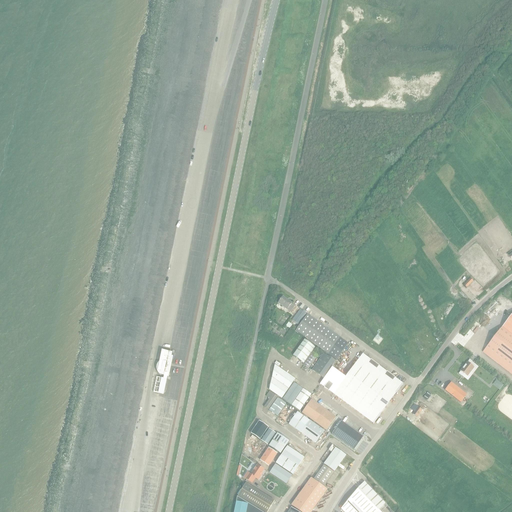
[(470,279),(463,286),(466,288),(473,281),(470,279)]
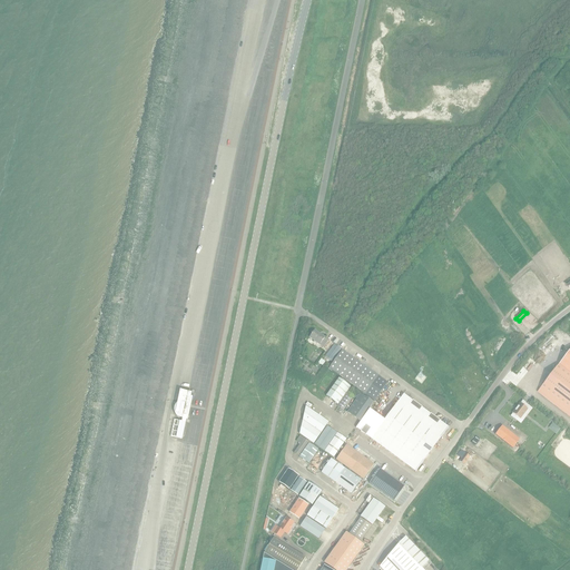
[(324,337),(315,331),(310,337),(323,347),(328,341),(324,338),(324,337)]
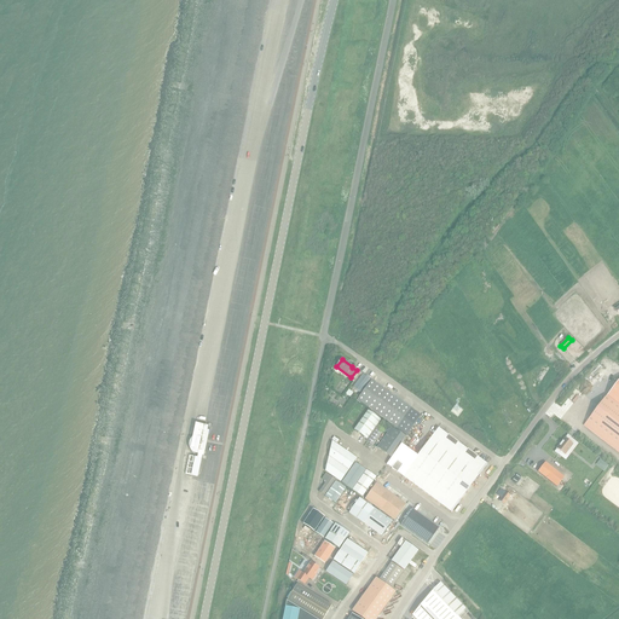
[(597,364),(589,372),(594,377),(602,369),(597,364)]
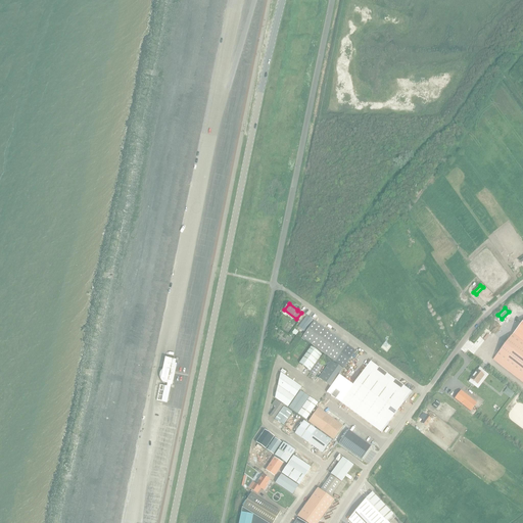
[(314,322),(306,317),(298,328),(305,333),(314,322)]
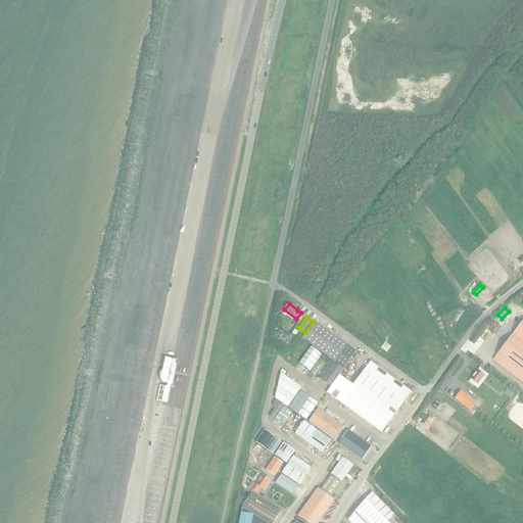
[(513,335),(493,360),(522,382),(522,321),(513,334),(513,335)]
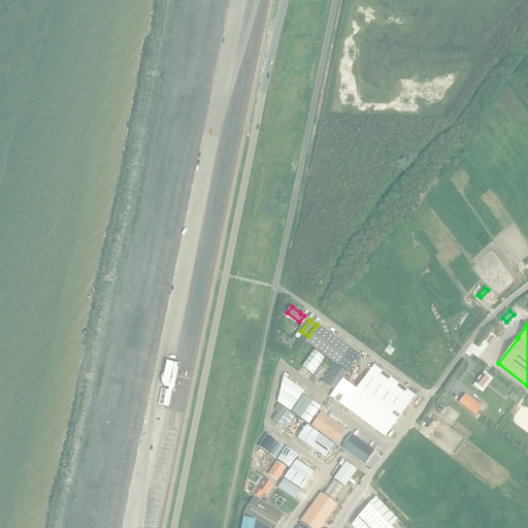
[(322,354),(333,336),(317,325),(304,341),(322,354)]
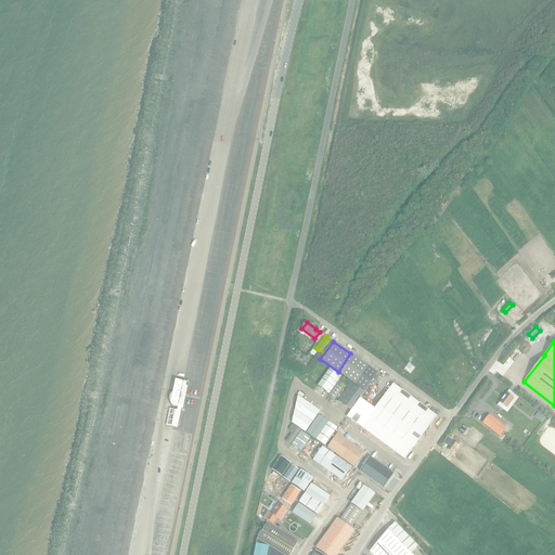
[(338,372),(356,384),(369,366),(350,353),(338,372)]
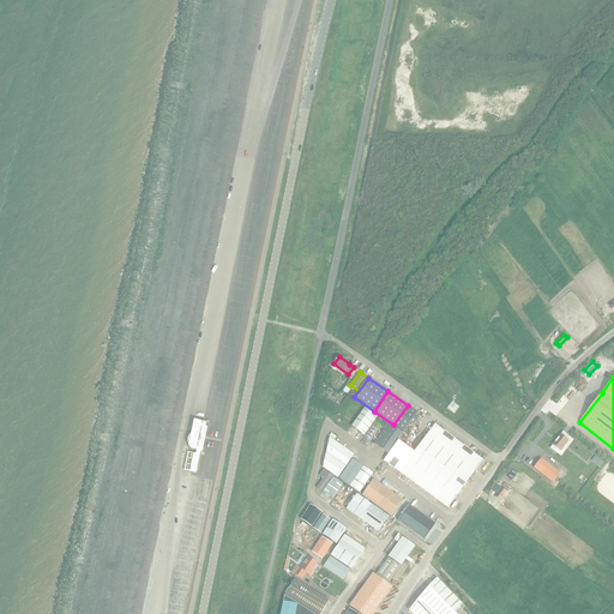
[(408,405),(393,425),(403,432),(417,413),(408,405)]
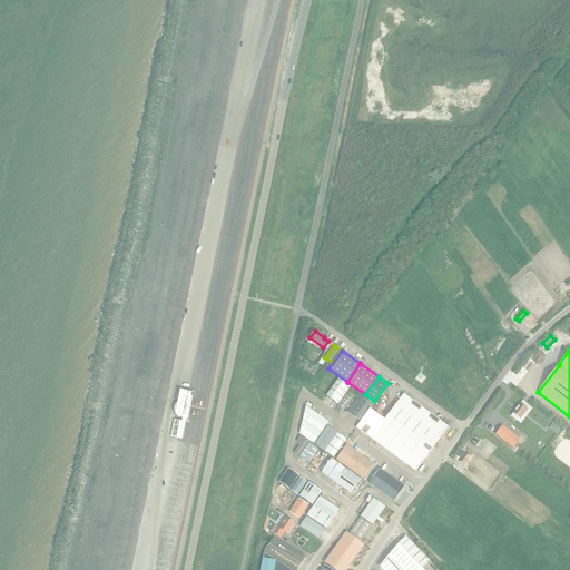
[(326,396),(335,403),(337,405),(351,386),(338,379),(326,396)]
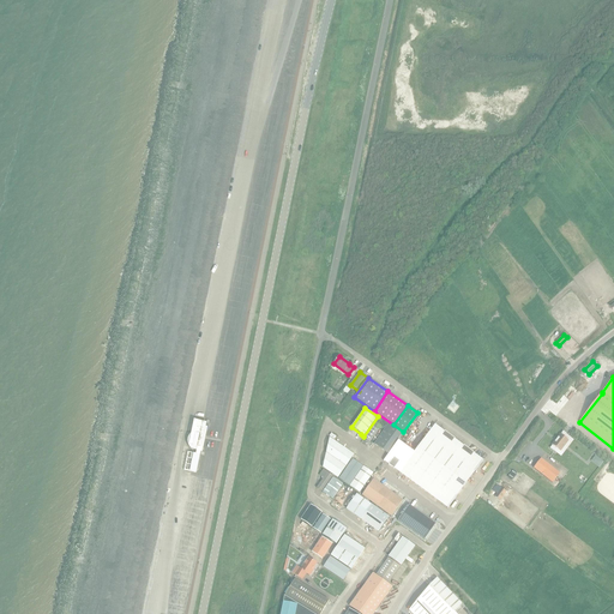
[(374,422),(363,438),(369,443),(380,428),(374,422)]
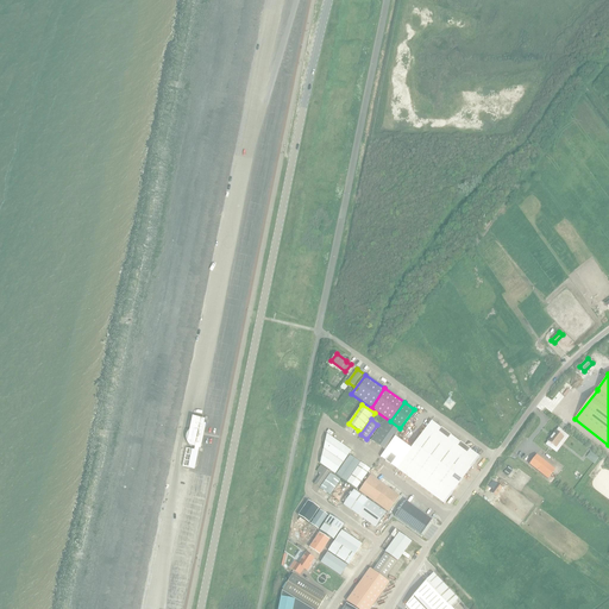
[(384,450),(399,431),(384,421),(371,440),(384,450)]
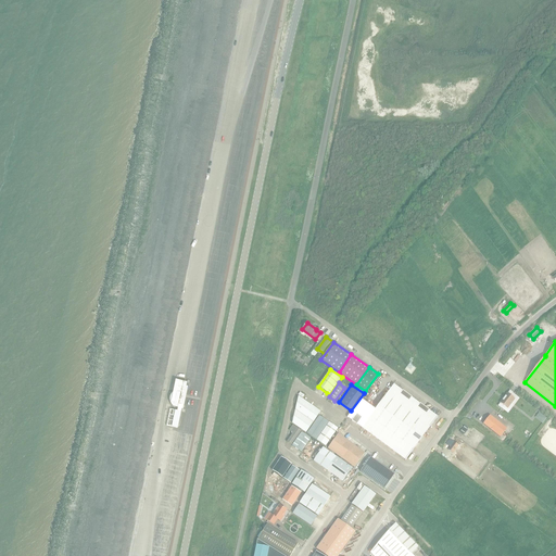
[(406,394),(393,384),(386,395),(375,409),(369,417),(362,428),(366,431),(370,434),(375,438),(379,441),(383,444),(388,447),(392,451),(405,460),(414,450),(419,442),(430,428),(438,417),(425,407),(416,401),(406,394)]
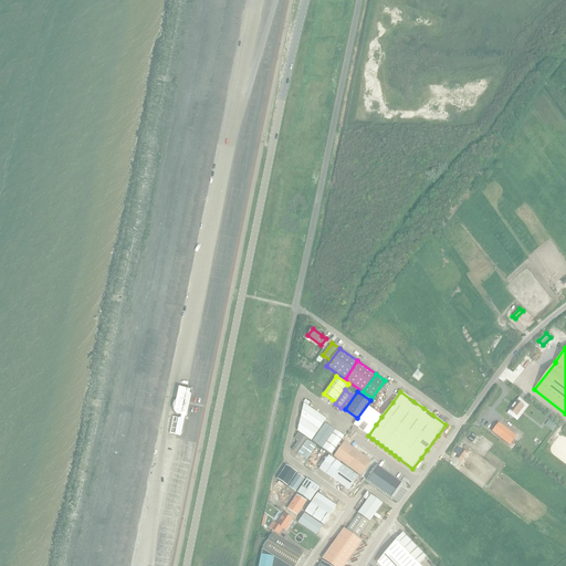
[(510,410),(507,413),(510,416),(512,412),(516,416),(524,407),(520,402),(522,400),(519,398),(516,401),(516,400),(509,410),(510,410)]
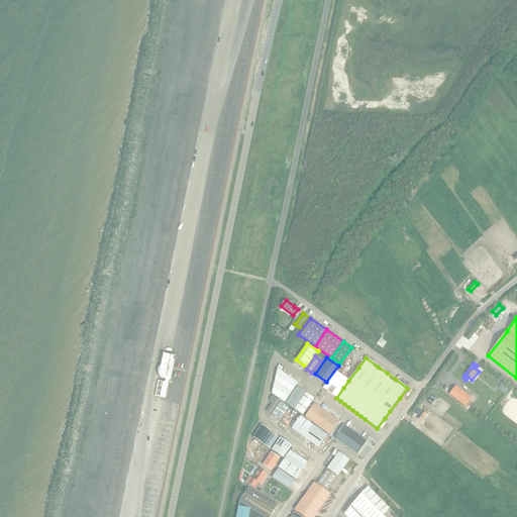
[(277,369),(275,381),(278,384),(284,374),(277,369)]
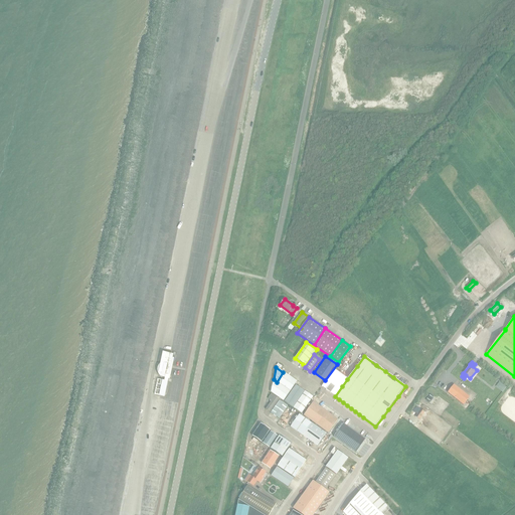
[(342,386),(347,379),(334,370),(322,386),(335,396),(342,386)]
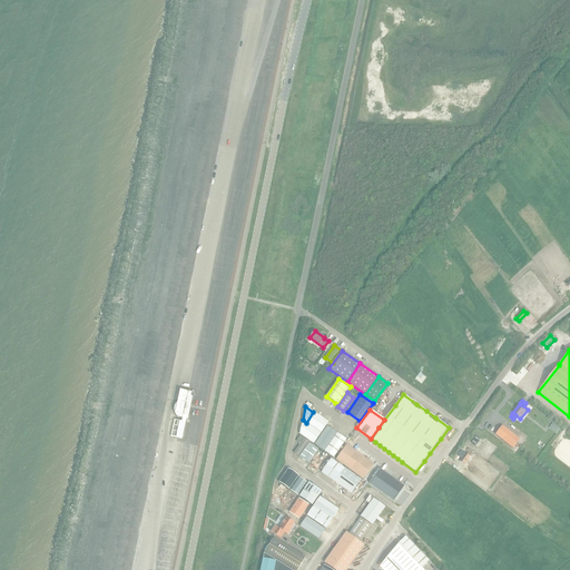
[(313,412),(306,423),(311,426),(318,415),(313,412)]
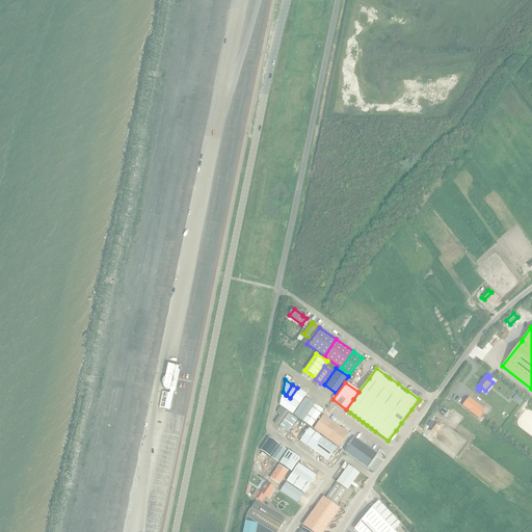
[(297,388),(290,398),(295,401),(301,391),(297,388)]
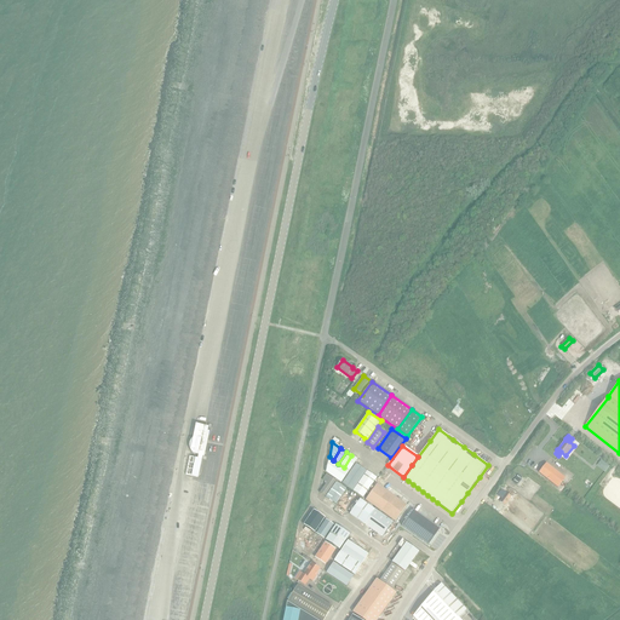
[(351,455),(344,468),(339,474),(345,477),(357,459),(351,455)]
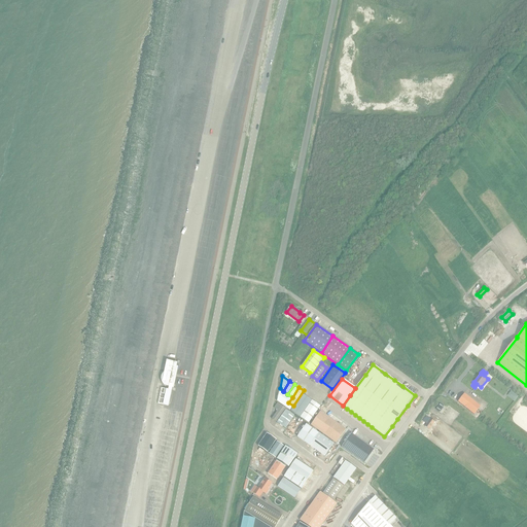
[(278,395),(288,402),(292,397),(287,394),(283,391),(280,388),(278,395)]
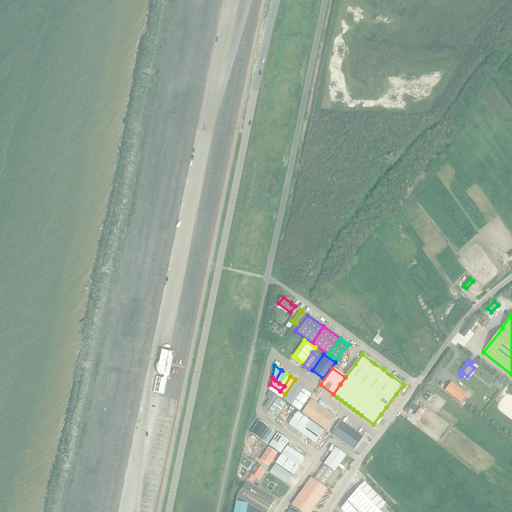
[(282,400),(291,405),(302,389),(294,383),(282,400)]
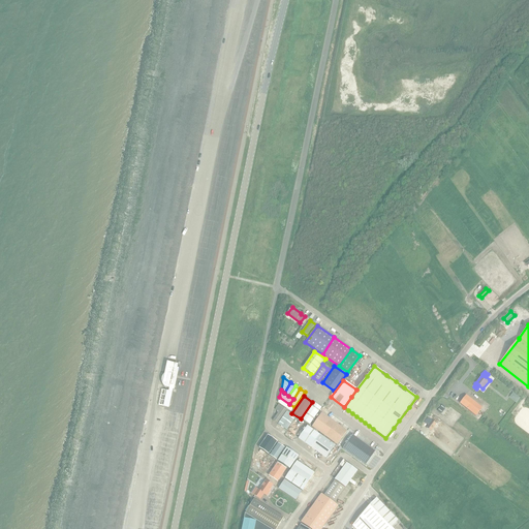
[(466,396),(460,404),(475,416),(483,408),(466,396)]
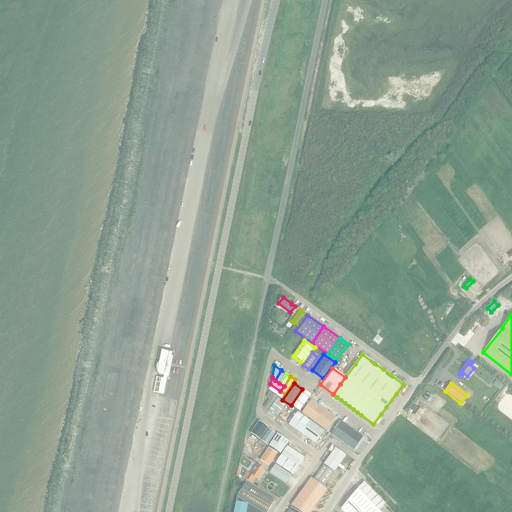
[(285,394),(280,391),(270,384),(269,390),(282,399),(285,394)]
